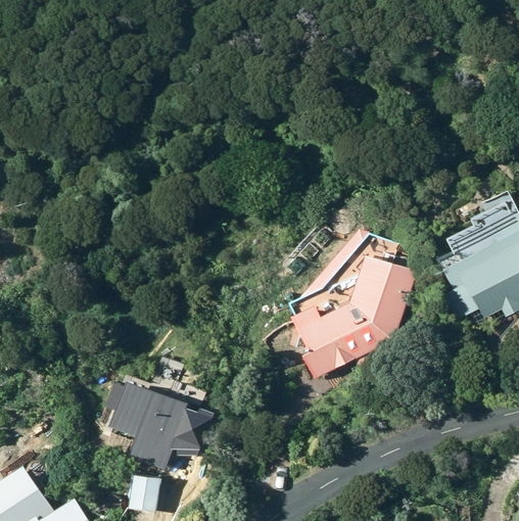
[(518,230),(444,270),(455,290),(446,294),(459,319),(479,309),(483,318),(501,308),(506,317),(518,310),(518,230)]
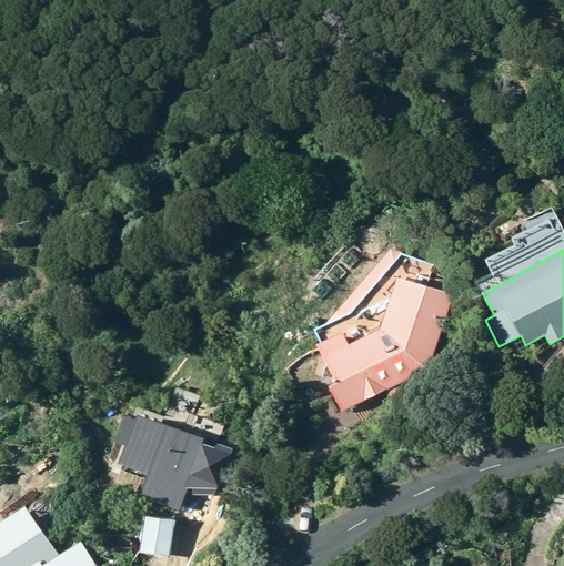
[(404,380),(425,369),(452,296),(401,278),(382,330),(351,344),(345,333),(318,345),(336,384),(328,388),(338,411),(384,388),(390,401),(410,392),(404,380)]
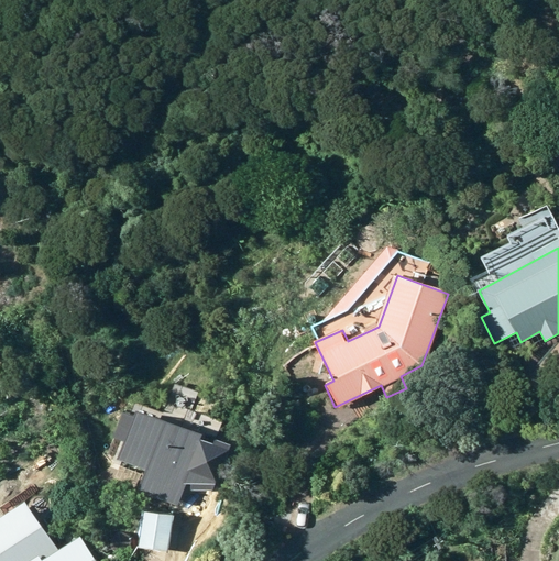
[(122,472),(156,508),(174,492),(177,494),(190,492),(212,491),(230,444),(205,435),(207,430),(159,411),(160,425),(148,420),(140,439),(144,441),(135,461),(128,458),(122,472)]
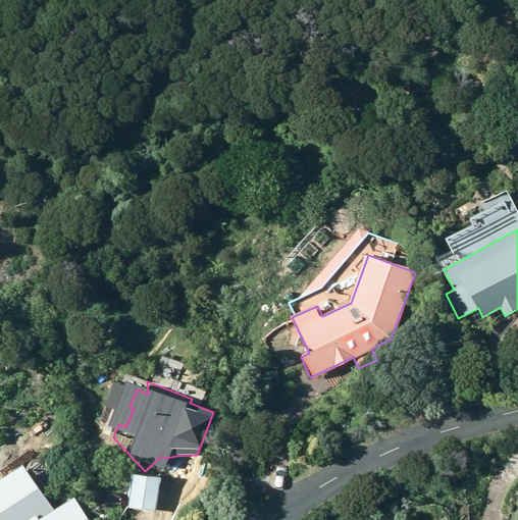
[(134,474),(127,507),(154,511),(160,479),(134,474)]
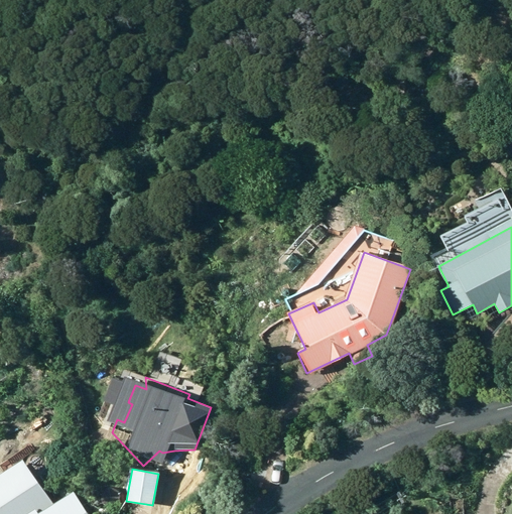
[(87,513),(73,492),(38,513),(36,513),(34,510),(29,513),(87,513)]
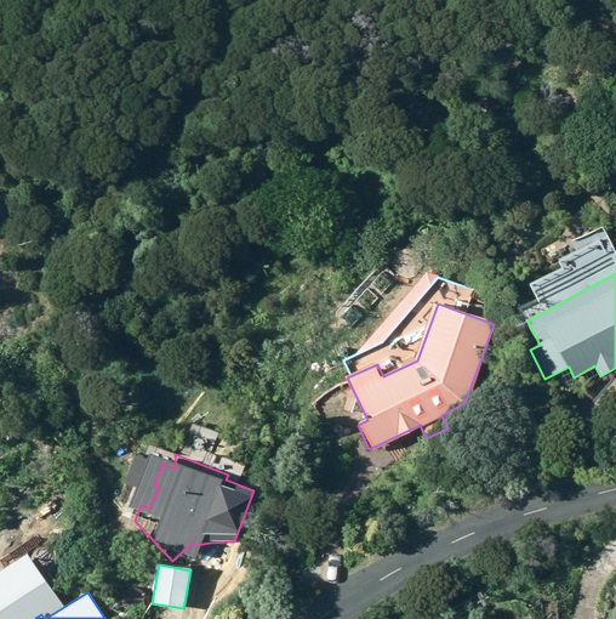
[(0,618),(13,618),(0,597),(0,618)]
